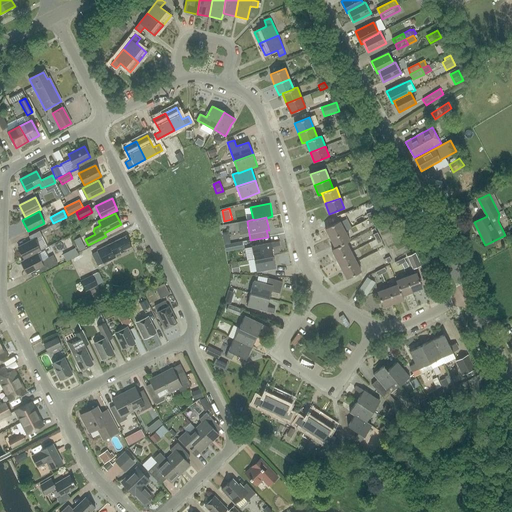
[(340,221),(325,228),(330,238),(345,231),(340,221)]
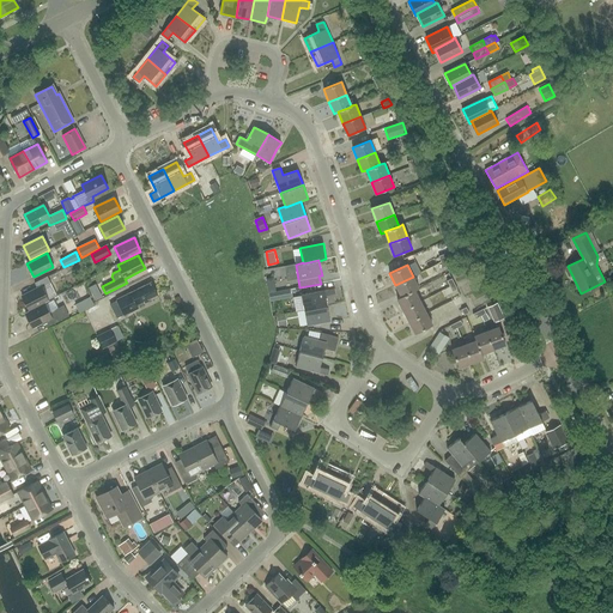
[(42,287),(50,283),(48,277),(35,283),(37,289),(22,296),(29,310),(48,301),(42,287)]
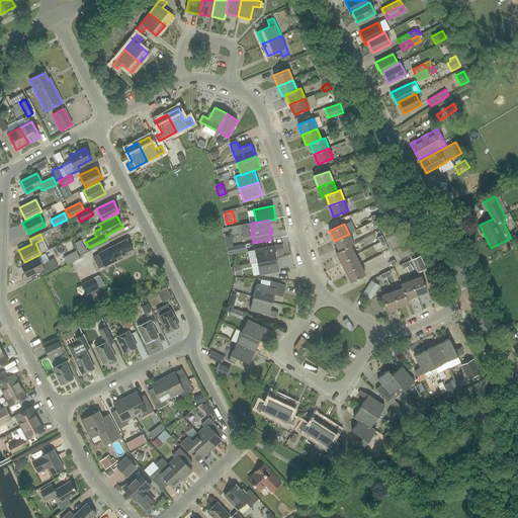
[(334,241),(339,251),(350,245),(350,246),(354,244),(349,234),(334,241)]
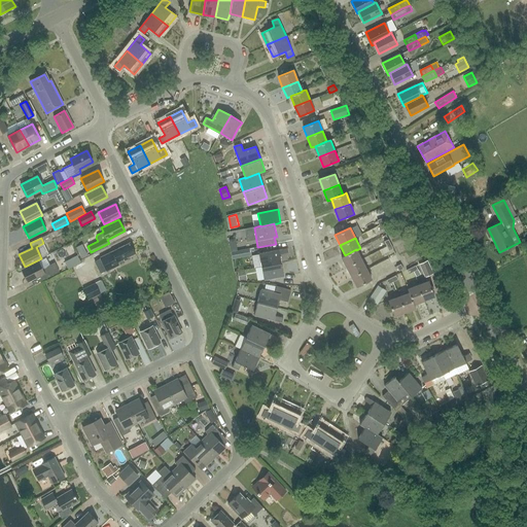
[(117,262),(135,253),(130,243),(100,257),(107,271),(118,266),(117,262)]
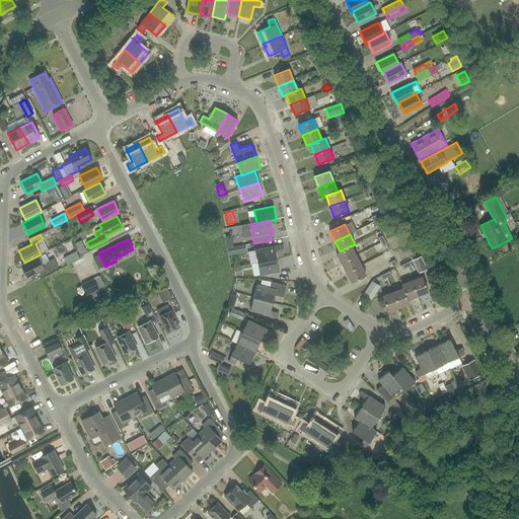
[(283,244),(255,249),(257,263),(277,258),(276,250),(284,248),(283,244)]
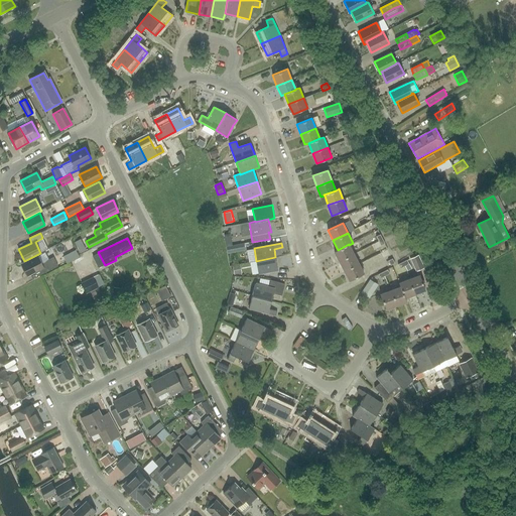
[(338,250),(335,251),(340,261),(354,254),(349,245),(349,244),(338,250)]
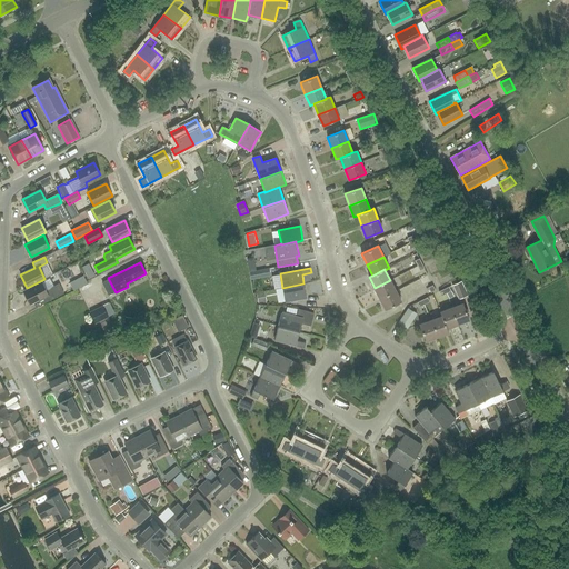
[(76,289),(90,282),(87,275),(72,280),(76,289)]
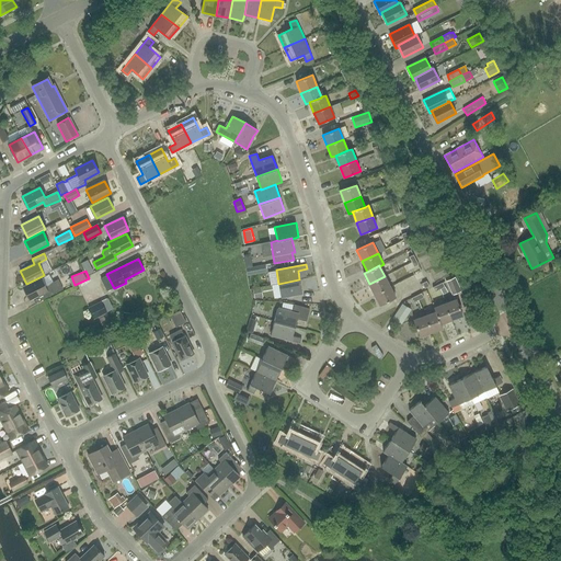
[(385,276),(369,284),(375,295),(390,287),(385,276)]
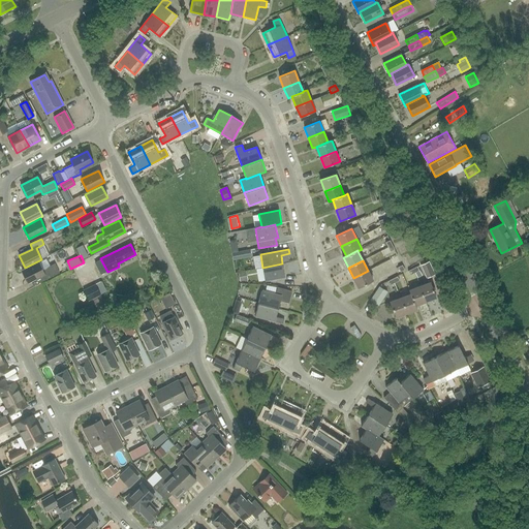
[(436,275),(430,261),(421,265),(427,278),(436,275)]
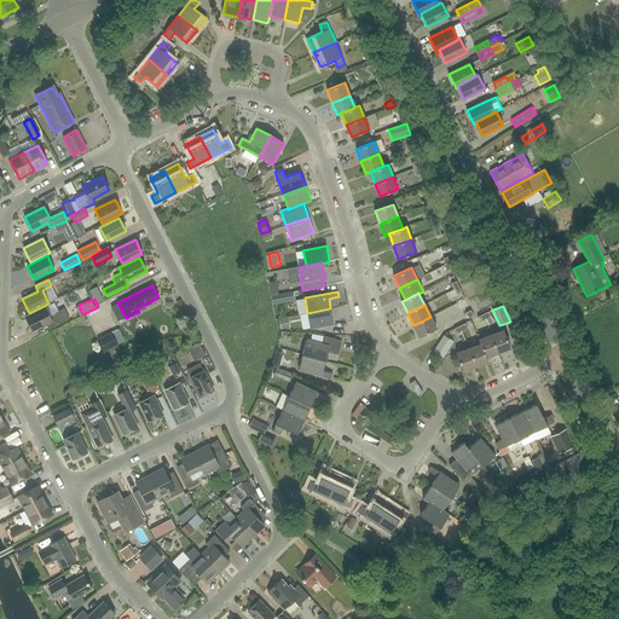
[(64,308),(50,316),(45,307),(25,317),(33,331),(41,327),(44,331),(69,318),(64,308)]
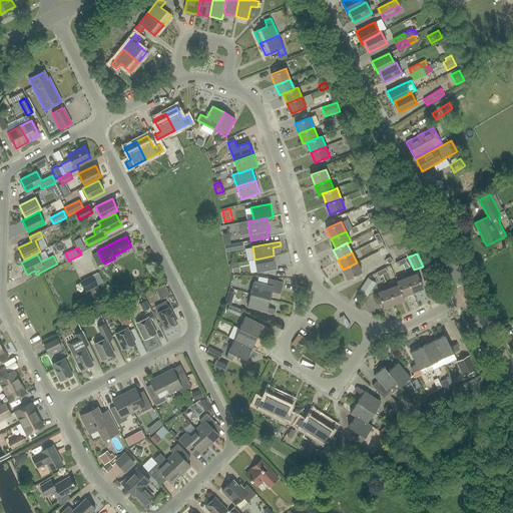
[(274,255),(254,260),(257,273),(277,269),(274,255)]
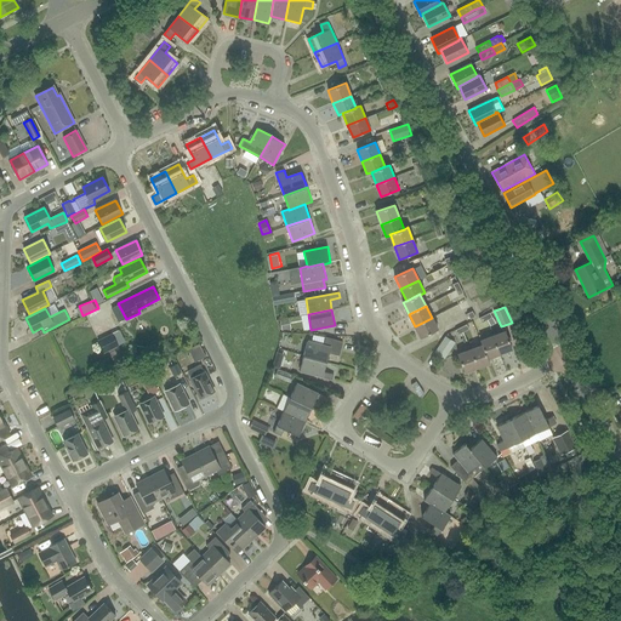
[(432,318),(415,326),(421,339),(438,329),(432,318)]
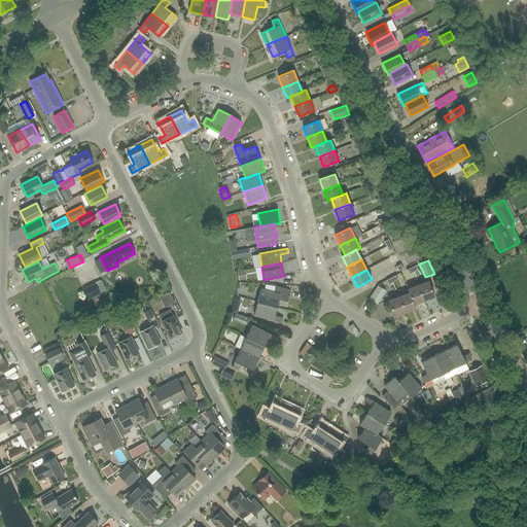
[(429,281),(418,285),(424,301),(435,296),(429,281)]
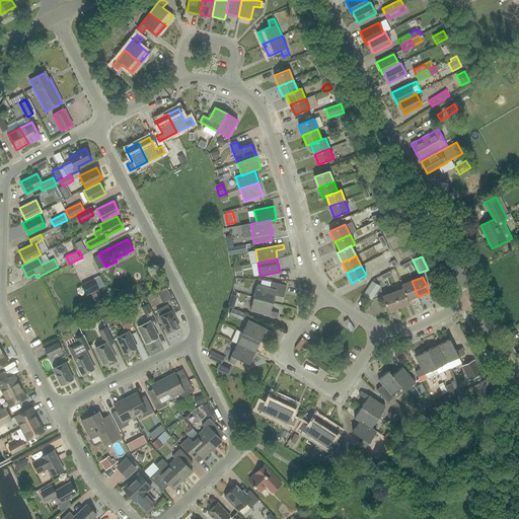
[(82,285),(87,295),(99,289),(94,279),(82,285)]
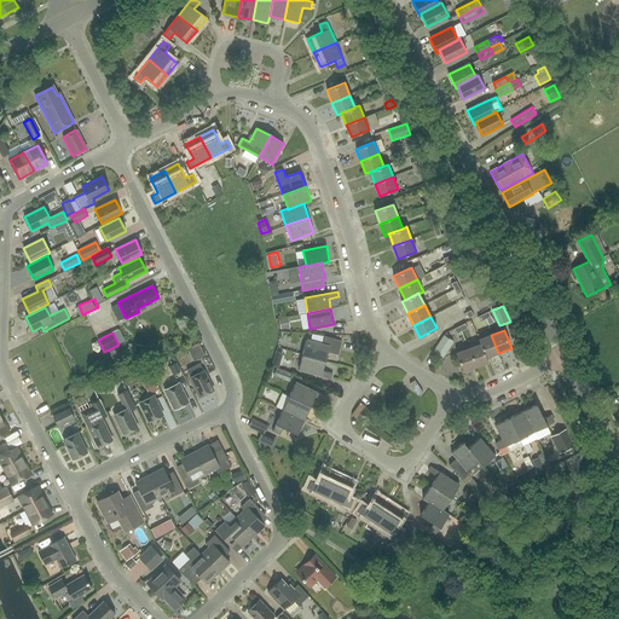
[(491,335),(479,340),(480,345),(481,343),(486,358),(498,353),(491,335)]
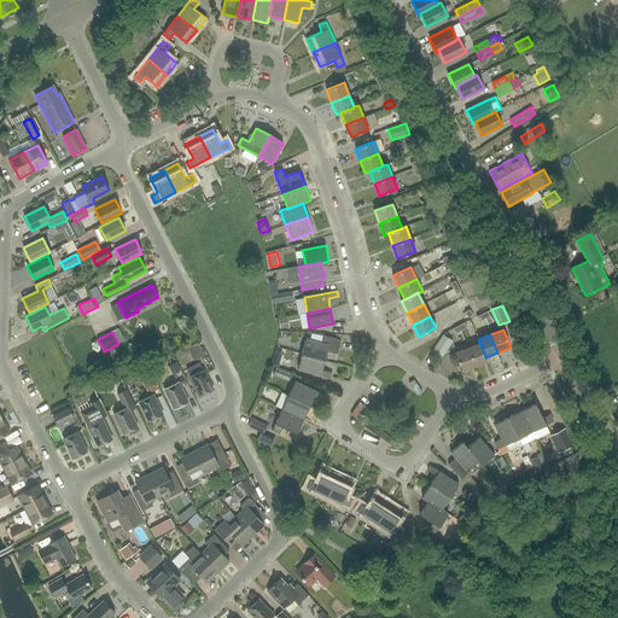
[(321,343),(307,339),(302,354),(325,360),(327,351),(338,354),(342,340),(324,336),(321,343)]
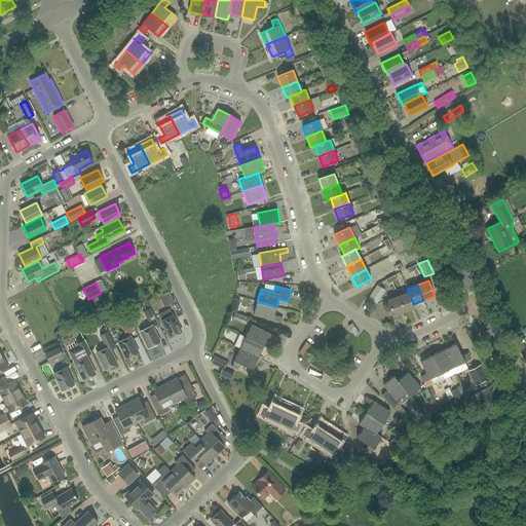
[(376,304),(385,291),(377,286),(368,299),(376,304)]
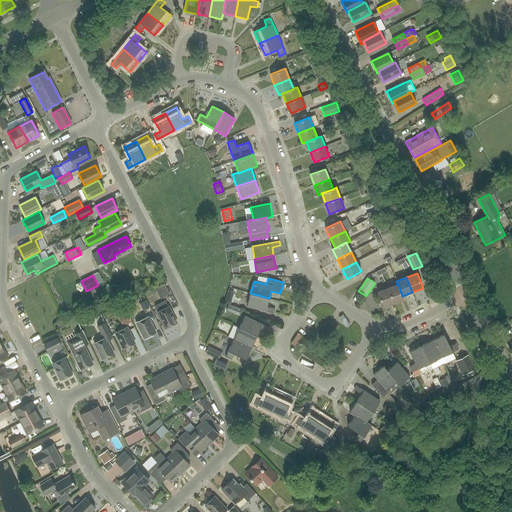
[(161,299),(170,294),(164,284),(156,288),(161,299)]
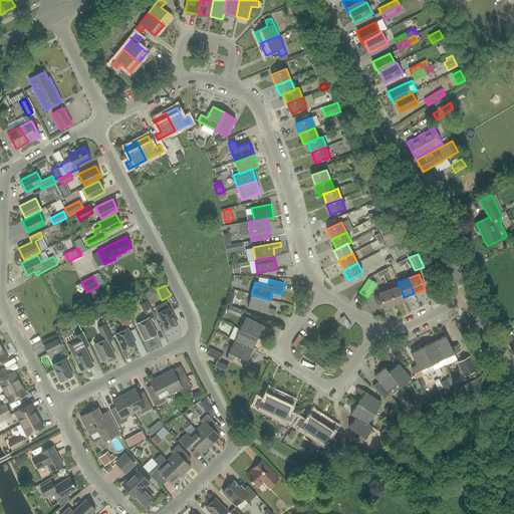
[(400,285),(399,286),(390,289),(395,304),(406,300),(404,297),(400,285)]
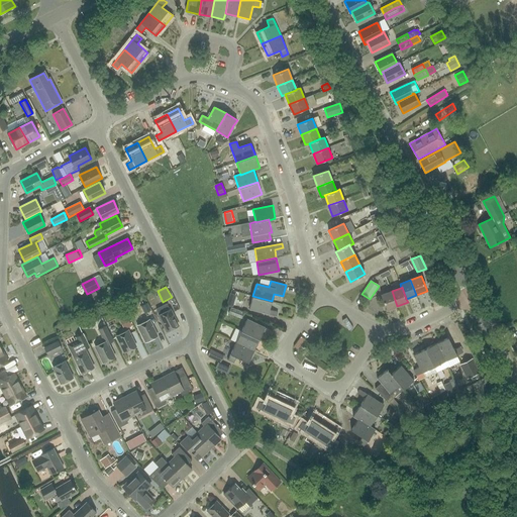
[(392,291),(381,295),(387,310),(397,306),(392,291)]
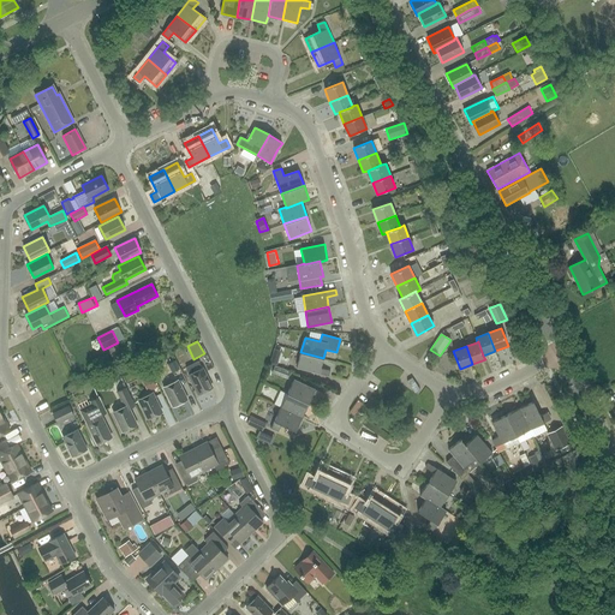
[(321,369),(323,358),(300,352),(297,368),(329,376),(330,371),(321,369)]
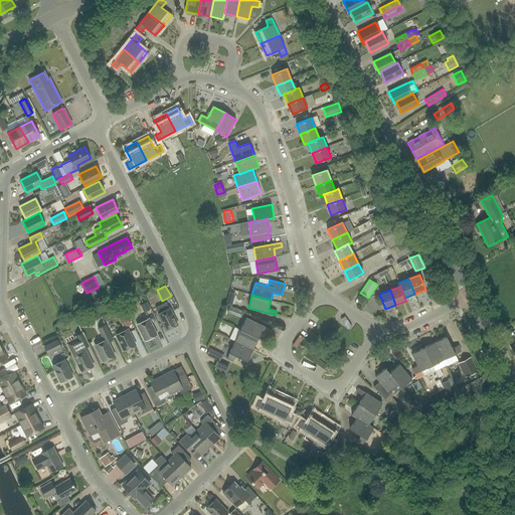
[(144,313),(150,310),(147,303),(141,306),(144,313)]
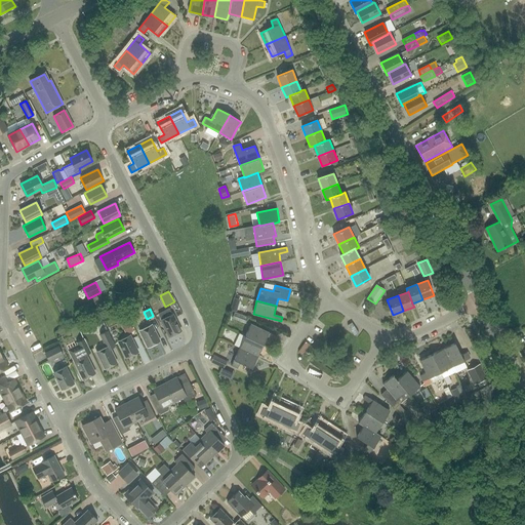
[(169,336),(182,331),(173,314),(172,314),(169,309),(158,314),(161,320),(169,336)]
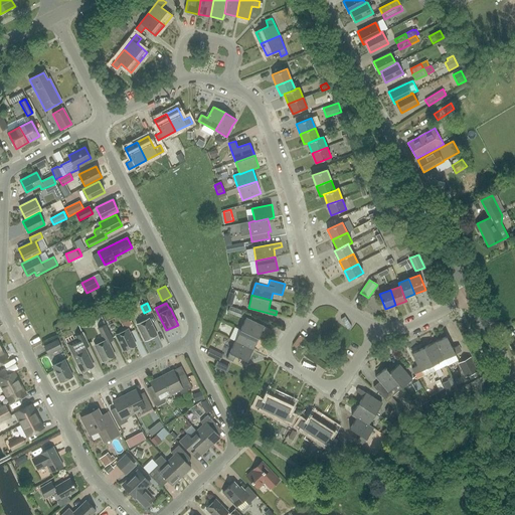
[(241,317),(243,312),(230,307),(228,312),(241,317)]
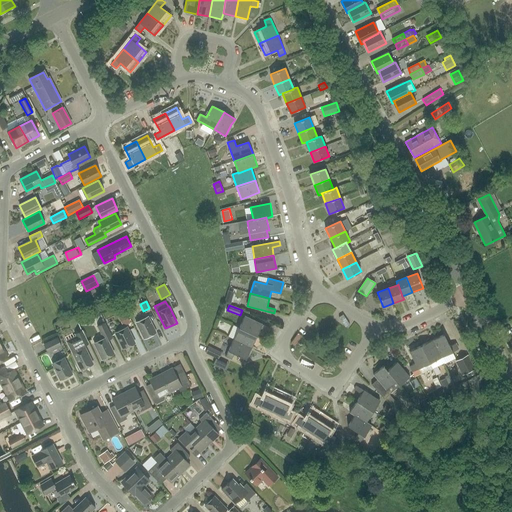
[(125,313),(118,317),(123,327),(131,323),(125,313)]
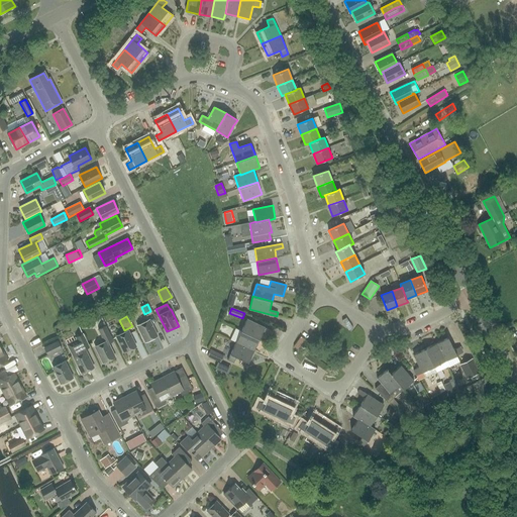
[(271,335),(273,331),(247,319),(241,331),(260,339),(264,331),(271,335)]
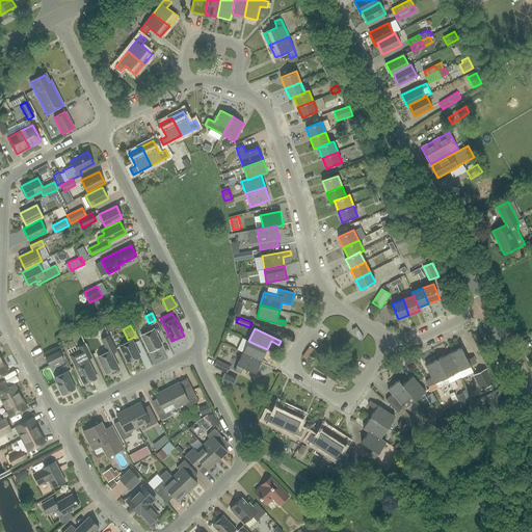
[(150,352),(162,346),(154,329),(141,335),(150,352)]
